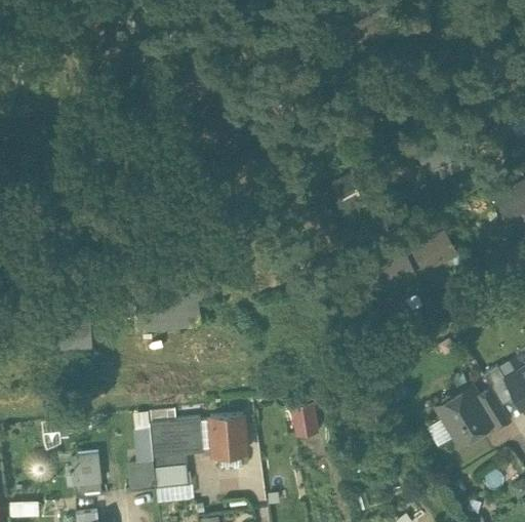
[(26,2),(24,0),(0,0),(0,6),(5,15),(26,2)]
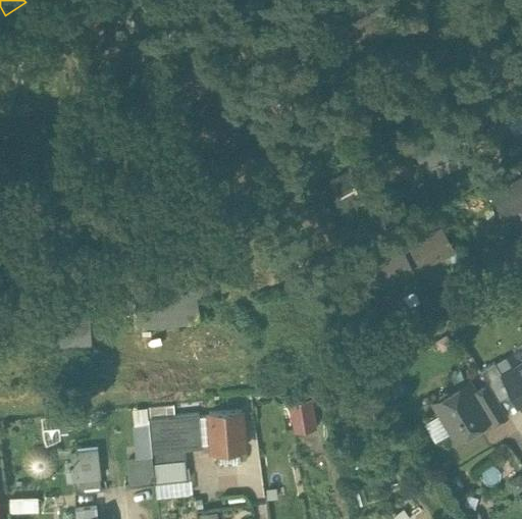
[(494,0),(501,10),(520,0),(494,0)]
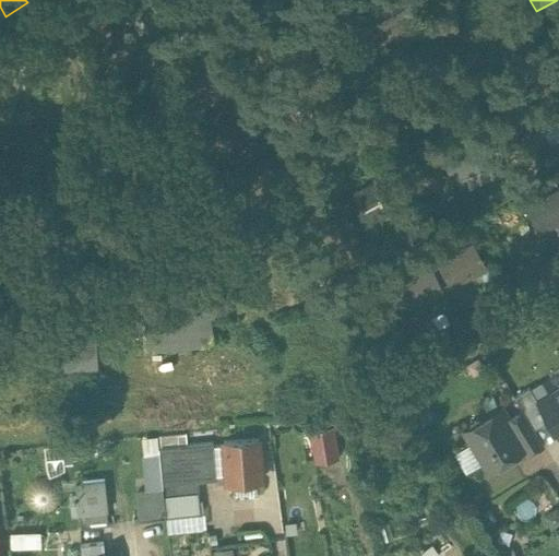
[(506,80),(492,87),(498,104),(510,96),(506,80)]
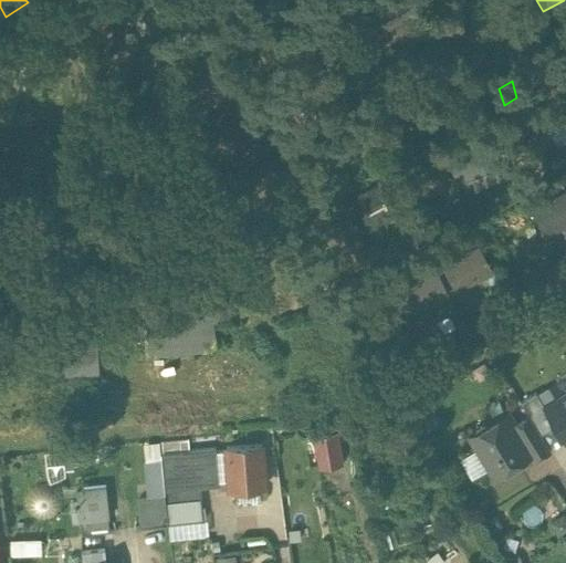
[(489,134),(441,155),(458,194),(461,191),(470,188),(505,171),(489,134)]
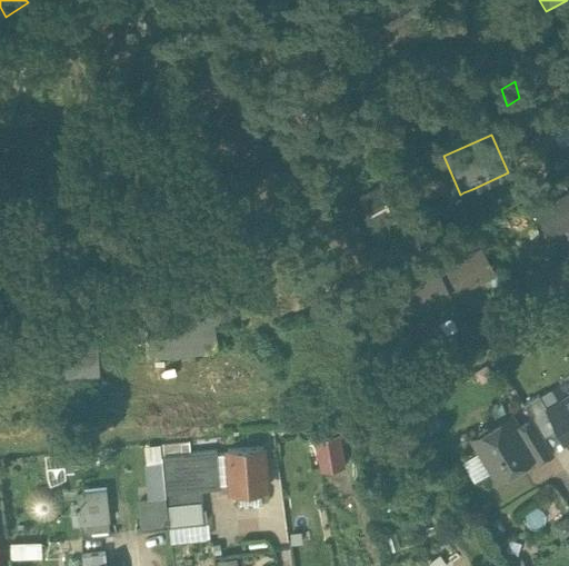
[(443,156),(405,174),(419,212),(460,195),(443,156)]
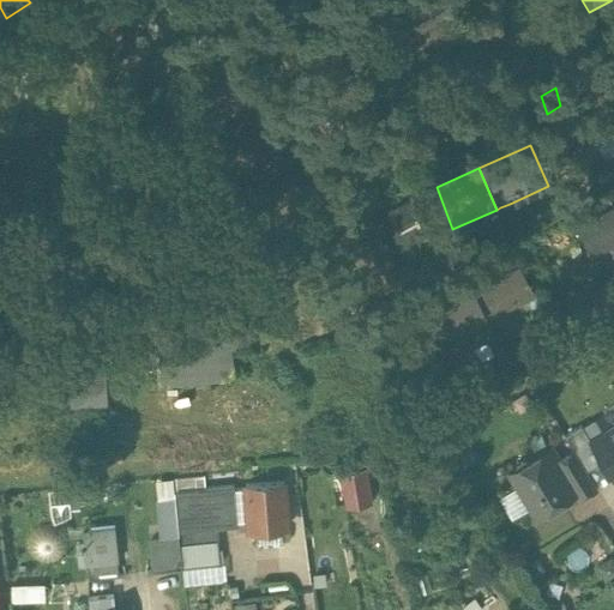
[(423,193),(384,211),(397,243),(437,224),(423,193)]
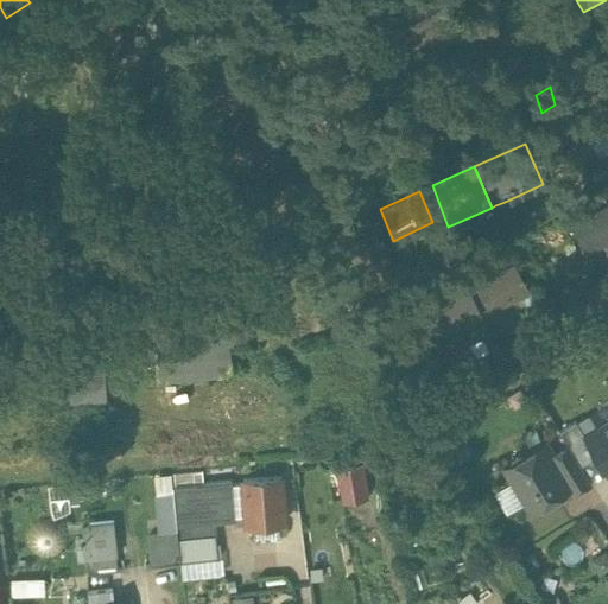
[(607,205),(571,224),(587,255),(607,243),(607,205)]
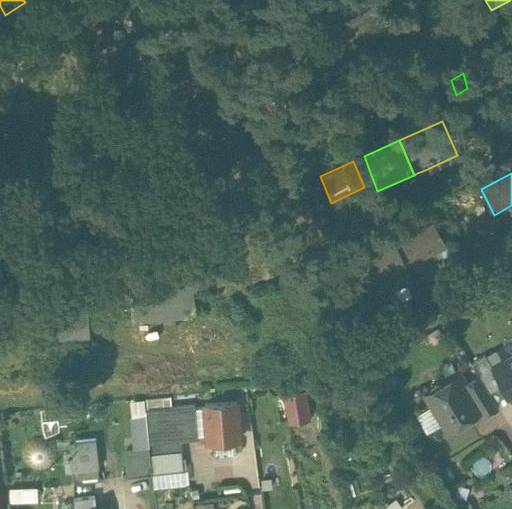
[(338,227),(318,191),(299,202),(318,238),(338,227)]
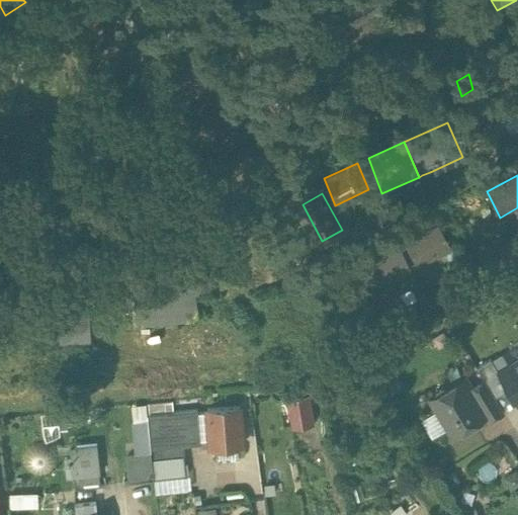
[(480,196),(447,213),(459,240),(492,222),(480,196)]
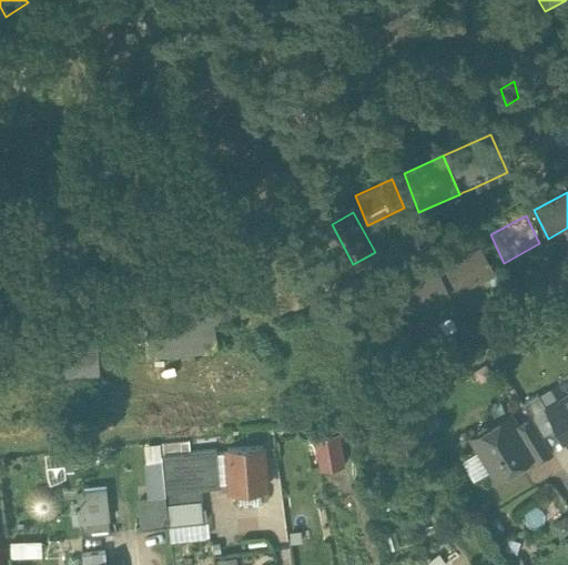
[(480,249),(446,266),(459,295),(468,291),(494,278),(480,249)]
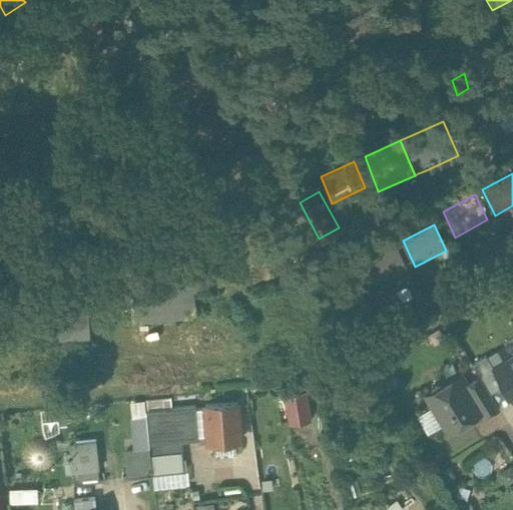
[(396,243),(372,256),(365,260),(377,286),(408,270),(396,243)]
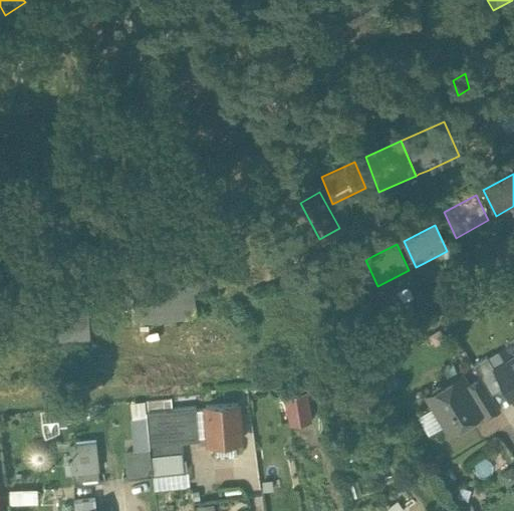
[(189,267),(130,272),(132,296),(191,291),(192,291),(191,284),(189,267)]
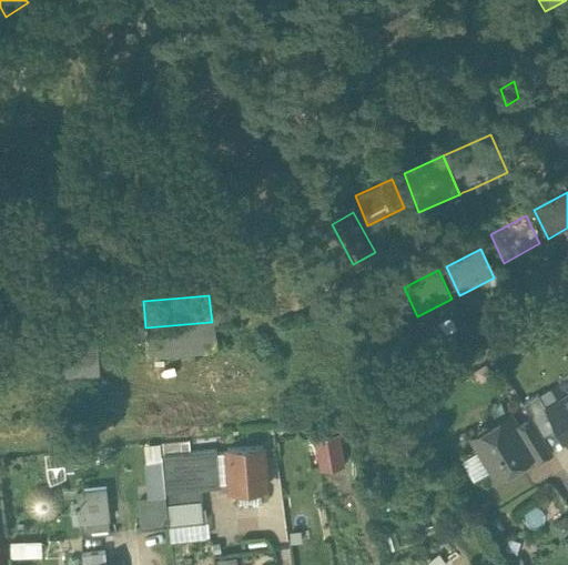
[(391,305),(366,304),(371,345),(392,342),(391,305)]
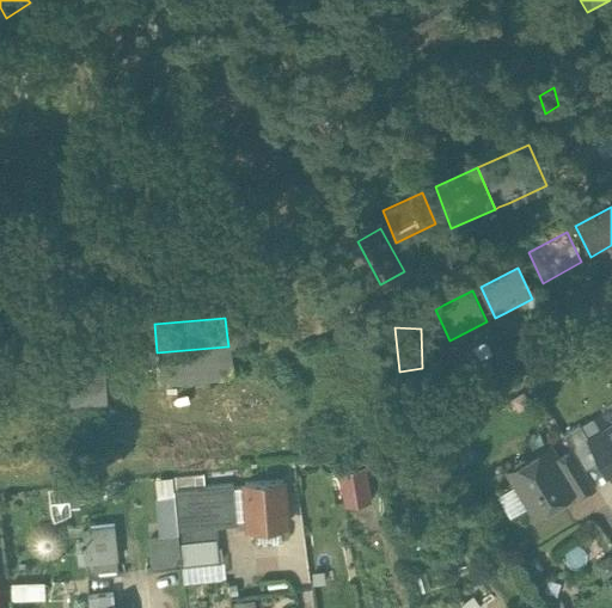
[(246,336),(227,338),(228,347),(227,347),(227,349),(248,347),(246,336)]
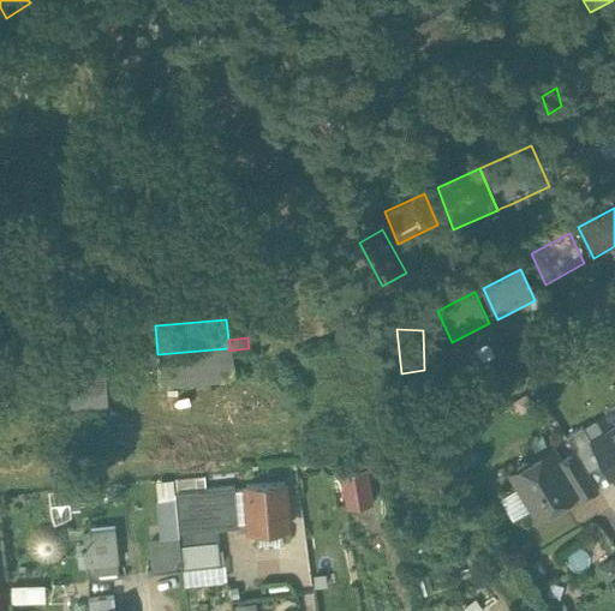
[(614,431),(592,445),(614,480),(614,479),(614,431)]
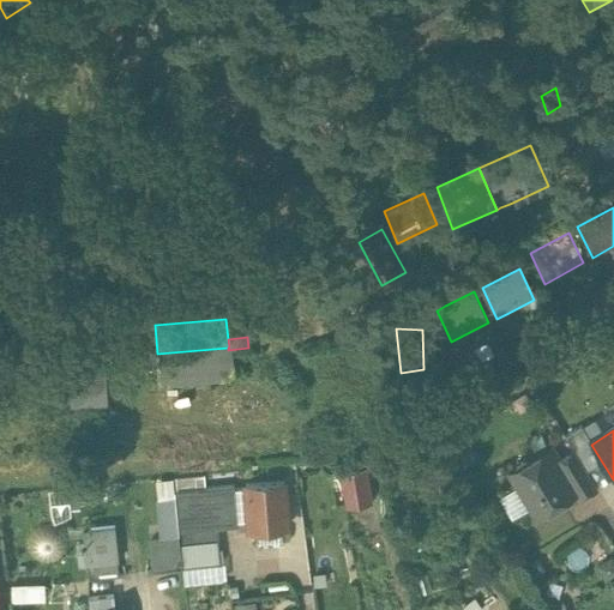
[(549,451),(530,463),(524,461),(516,466),(515,472),(510,476),(536,518),(575,495),(576,494),(558,463),(549,451)]
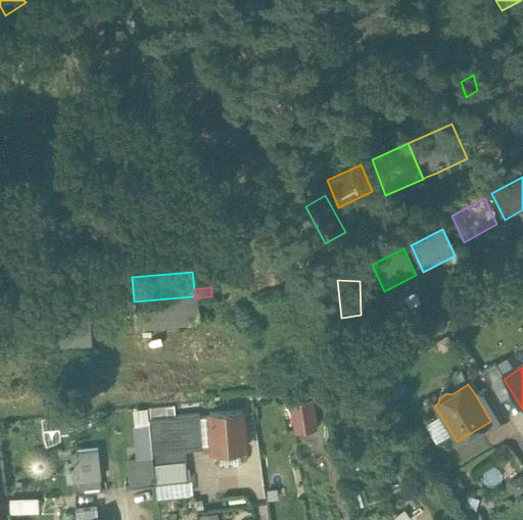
[(317,386),(302,388),(305,402),(312,400),(312,402),(320,399),(317,386)]
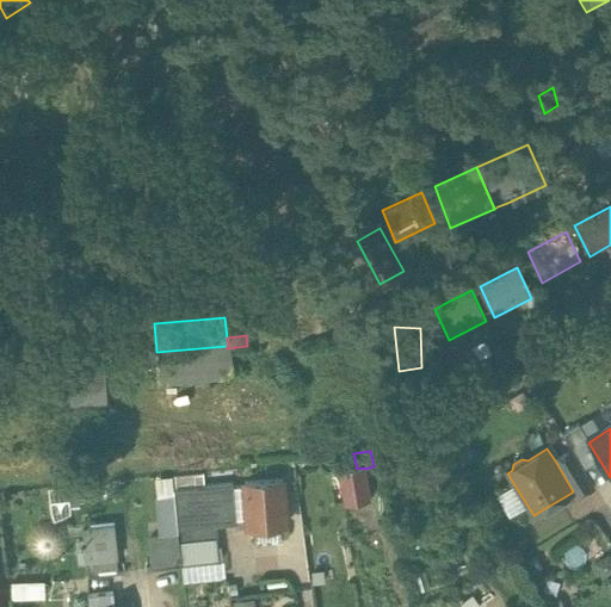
[(593,488),(571,451),(555,460),(573,491),(572,493),(575,499),(593,488)]
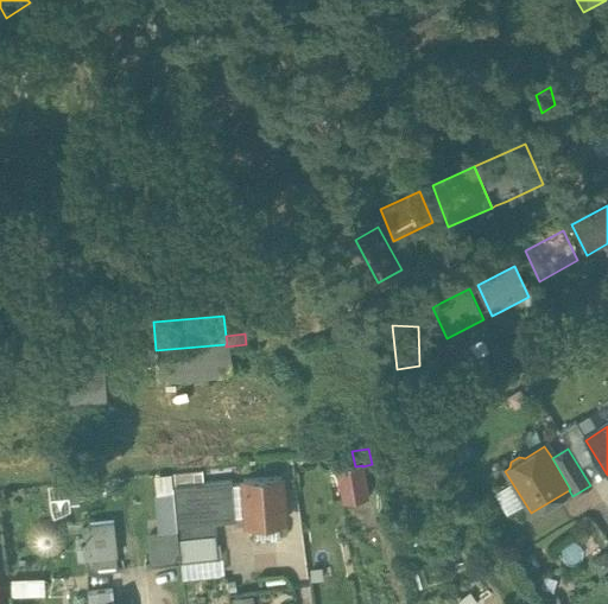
[(355,466),(336,470),(341,503),(367,498),(362,466),(362,465),(355,466)]
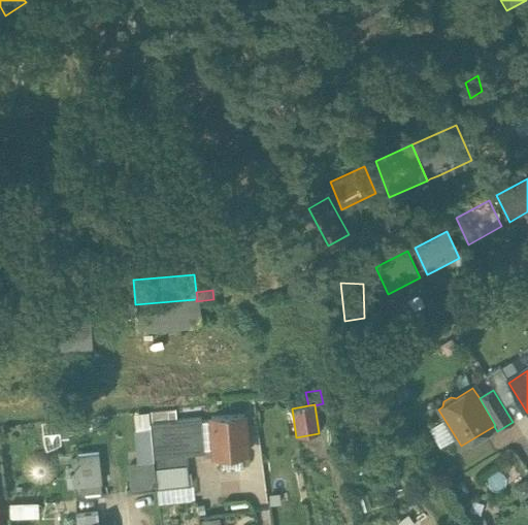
[(243,418),(211,421),(213,459),(219,458),(241,457),(246,456),(243,418)]
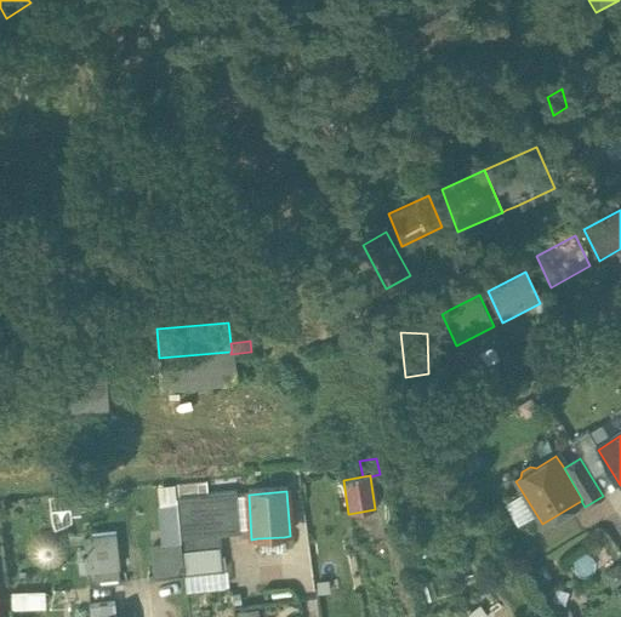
[(237,496),(178,500),(181,541),(218,537),(239,535),(237,496)]
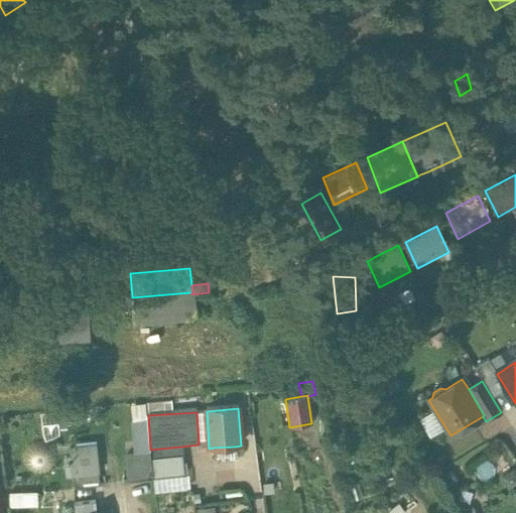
[(181,446),(150,450),(150,455),(153,481),(185,478),(181,446)]
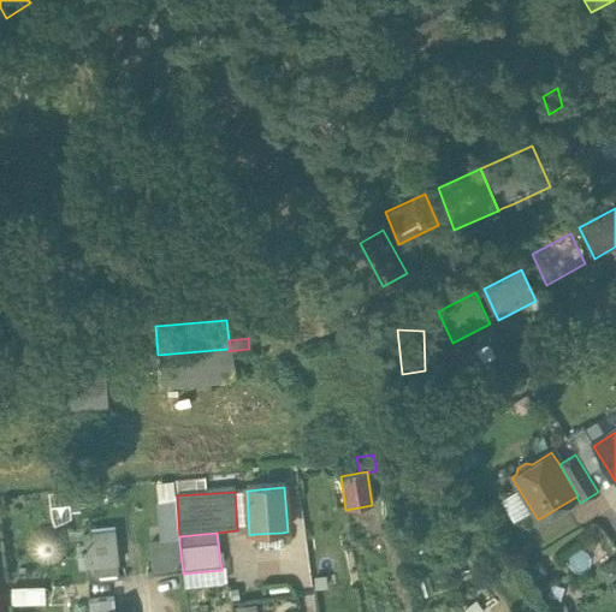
[(282,533),(255,534),(256,548),(283,547),(282,533)]
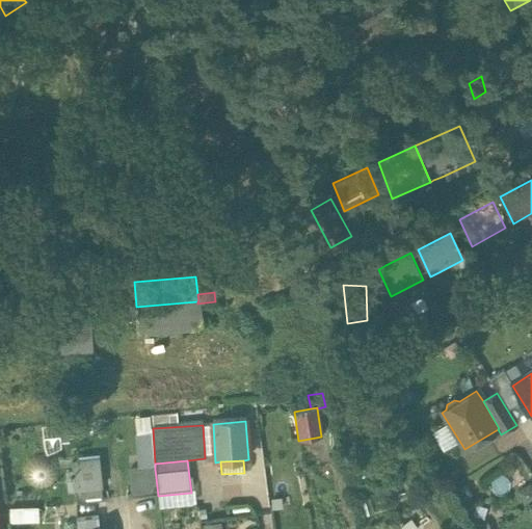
[(155,469),(130,471),(133,498),(158,496),(155,469)]
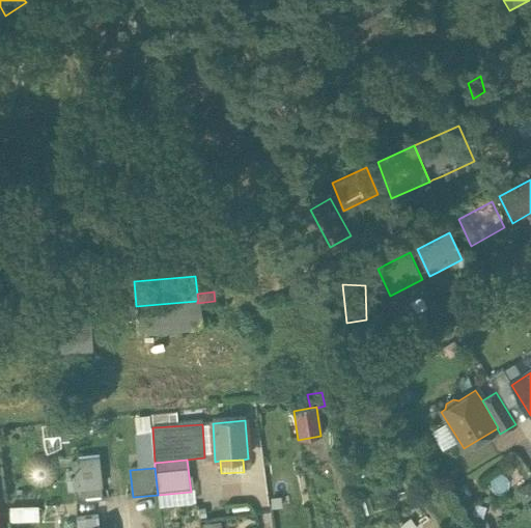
[(100,485),(75,489),(76,503),(102,500),(100,485)]
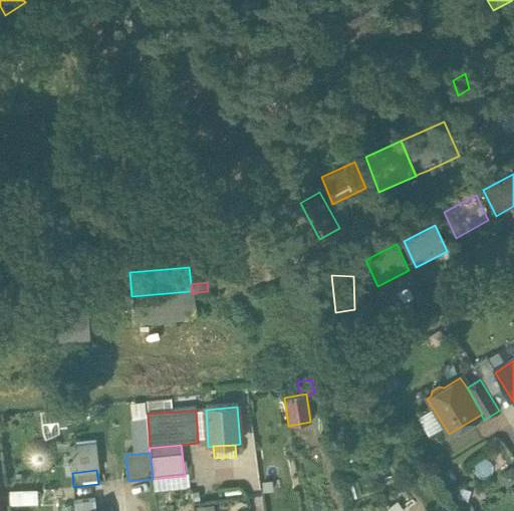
[(38,503),(38,490),(10,490),(10,503),(38,503)]
